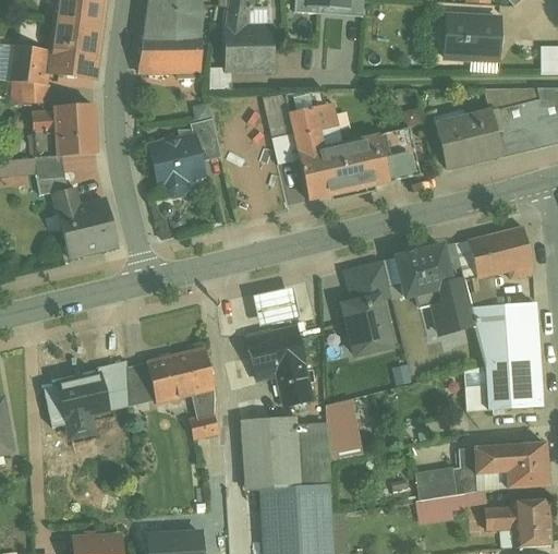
[(57,0),(55,19),(101,25),(105,0),(57,0)]
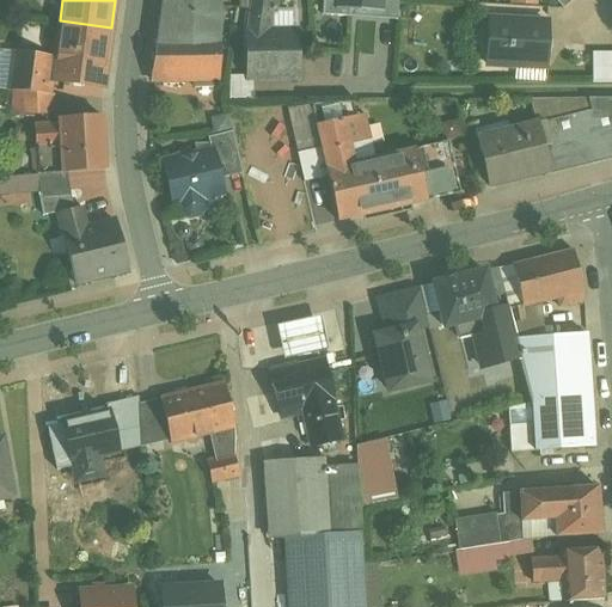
[(163,0),(152,77),(219,75),(221,0),(163,0)]
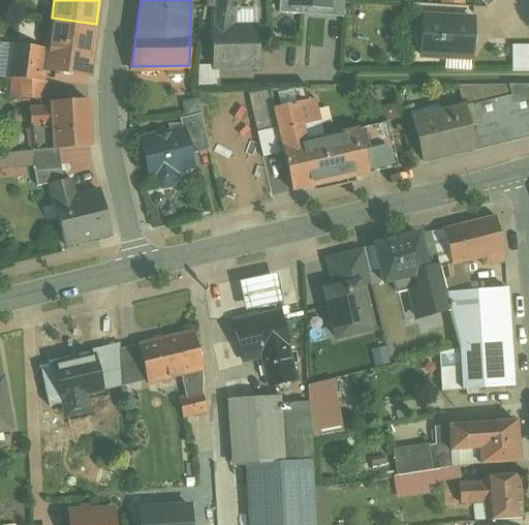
[(257,23),(232,24),(236,6),(240,6),(241,0),(217,0),(214,24),(215,65),(258,64),(257,23)]
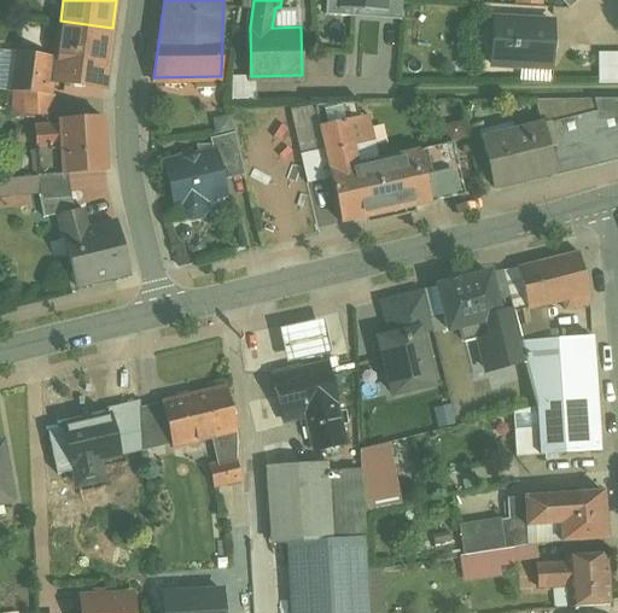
[(322,0),(321,11),(398,15),(398,0),(322,0)]
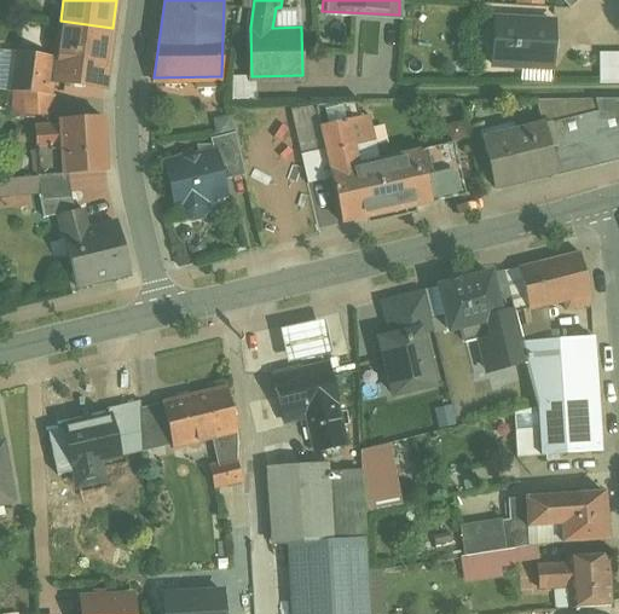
[(554,18),(496,16),(493,62),(551,64),(554,18)]
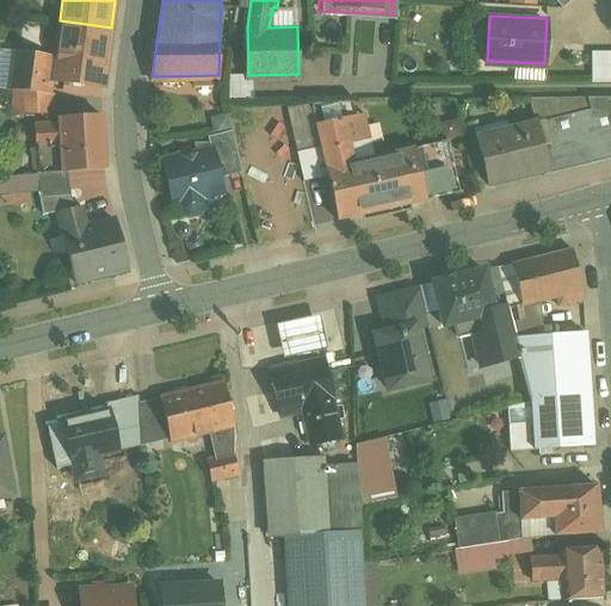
[(111,28),(60,20),(55,54),(4,47),(4,49),(0,49),(0,86),(24,88),(51,91),(53,78),(104,85),(111,28)]
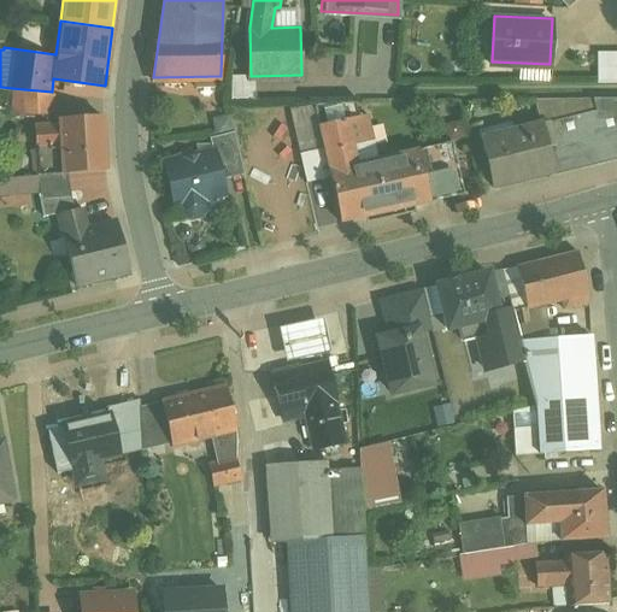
[(616,48),(599,49),(599,78),(616,78),(616,48)]
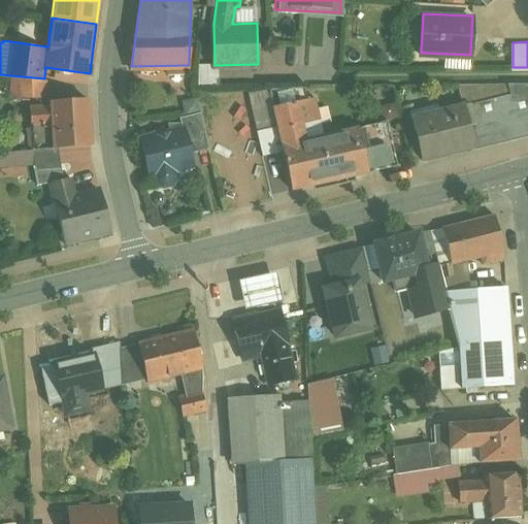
[(44,78),(21,76),(22,97),(43,95),(43,89),(47,89),(47,78),(44,78)]
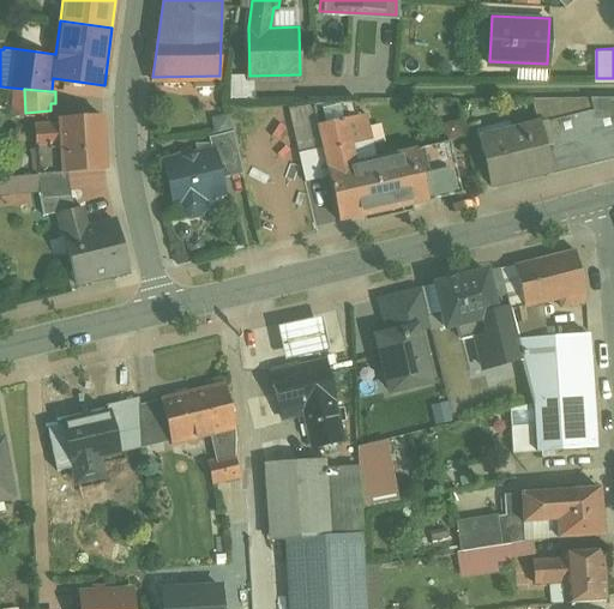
[(613,95),(591,96),(594,107),(613,108),(613,95)]
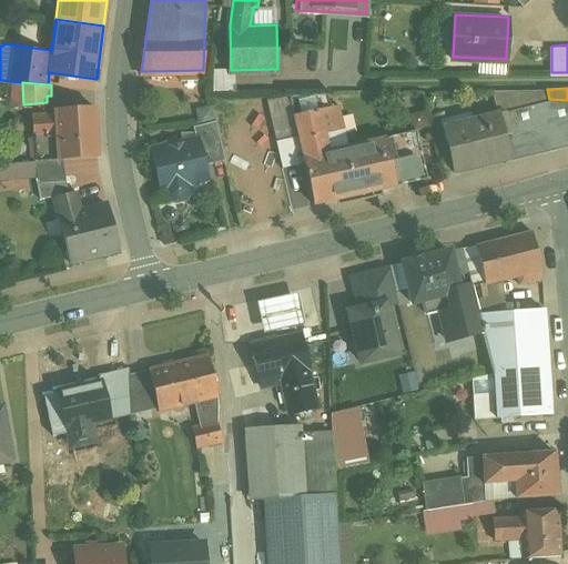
[(328,93),(290,96),(300,134),(304,154),(350,143),(340,102),(332,104),(328,93)]
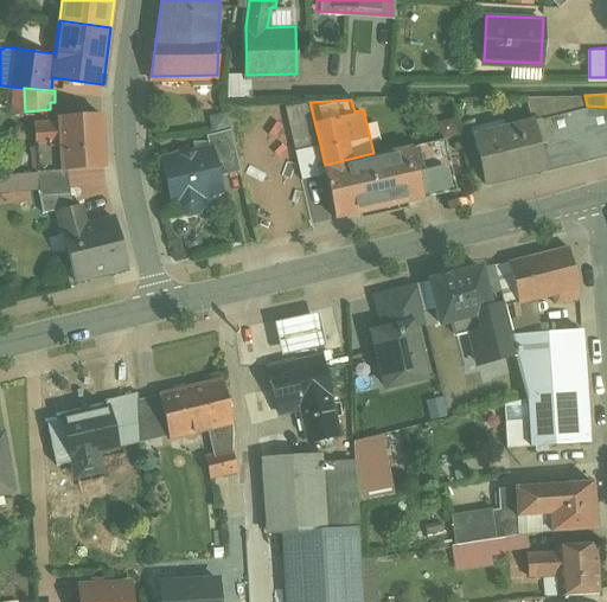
[(606,107),(587,106),(541,117),(547,140),(540,141),(545,165),(606,149),(606,107)]
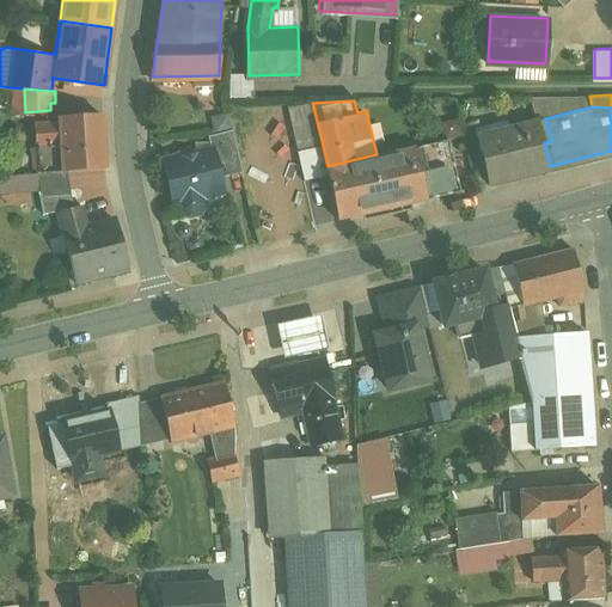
[(103,112),(60,115),(62,170),(68,170),(73,169),(106,167),(103,112)]
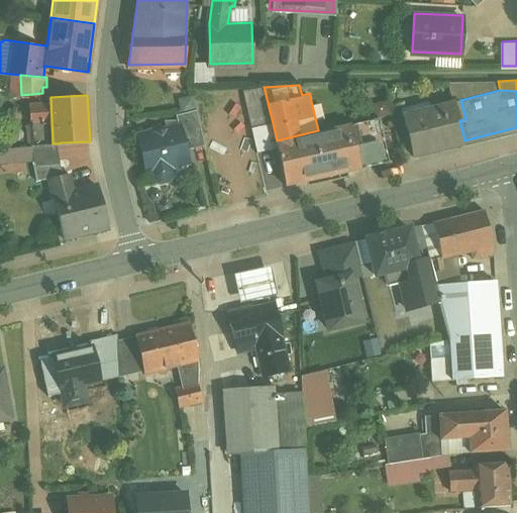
[(197,95),(184,97),(186,109),(200,107),(197,95)]
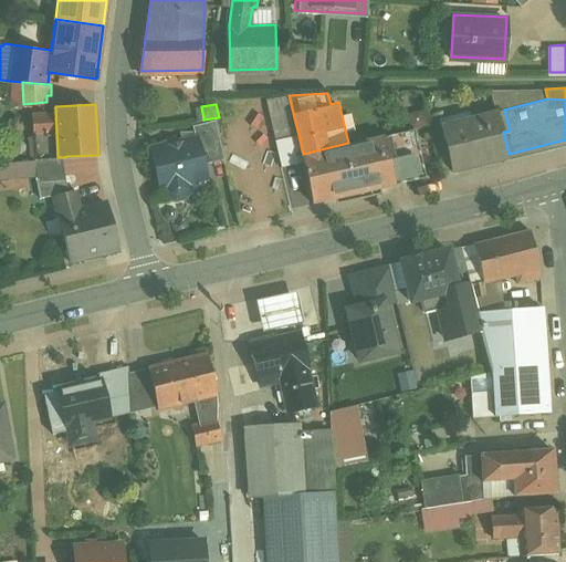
[(504,110),(442,125),(453,168),(509,154),(503,132),(510,131),(504,110)]
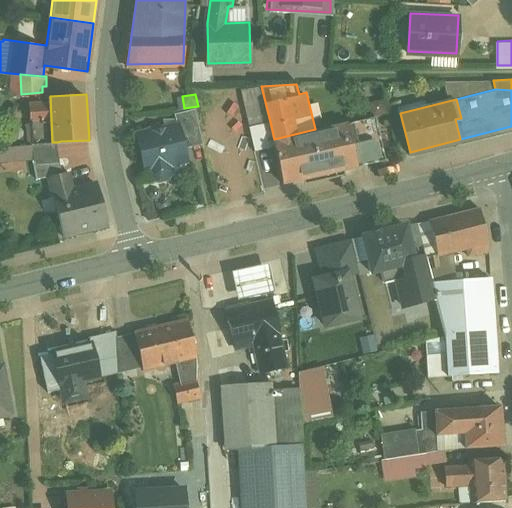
[(195,107),(175,112),(177,123),(179,123),(184,146),(203,142),(195,107)]
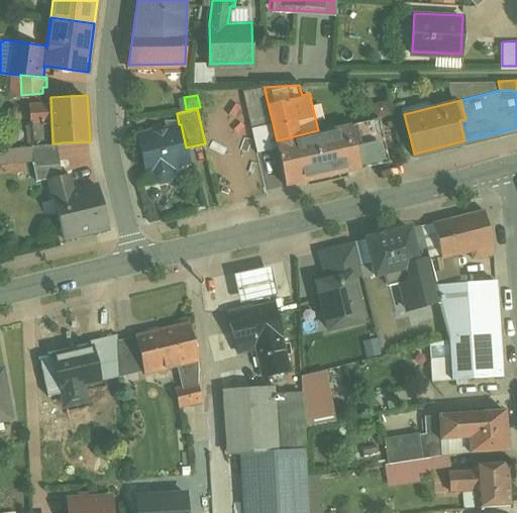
[(277,140),(276,140),(278,145),(286,184),(390,160),(380,117),(318,130),(277,140)]
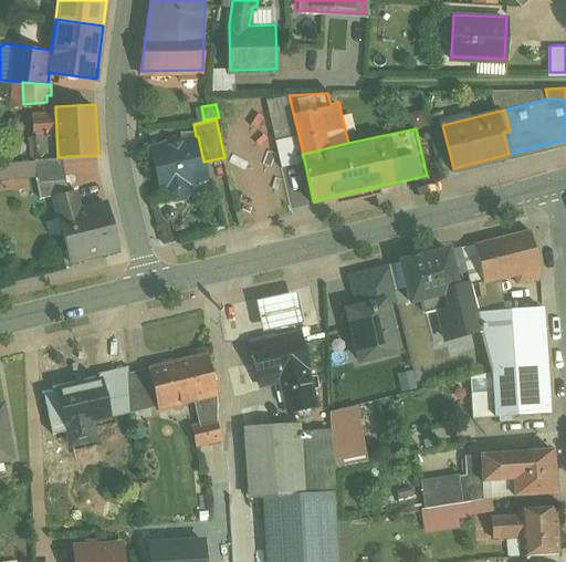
[(299,134),(275,138),(282,165),(304,159),(302,154),(303,154),(299,134)]
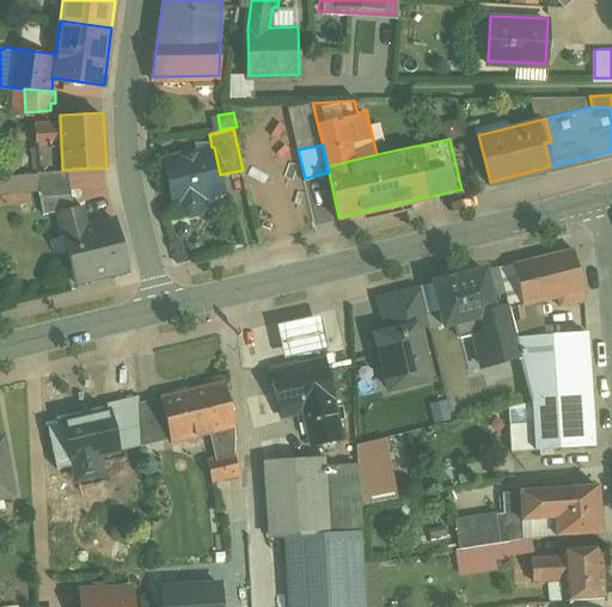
[(212,147),(190,152),(189,149),(175,157),(165,159),(175,201),(182,198),(183,207),(190,212),(200,210),(203,202),(202,194),(224,189),(220,175),(214,147),(212,147)]
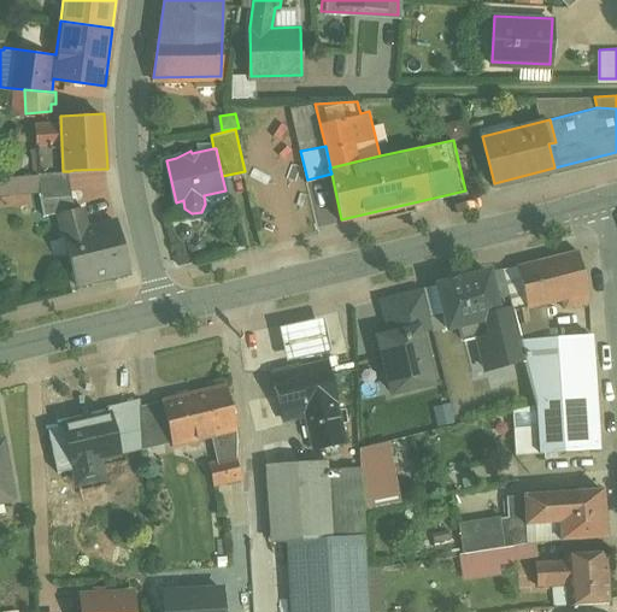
[(611,164),(559,171),(562,188),(613,181),(611,164)]
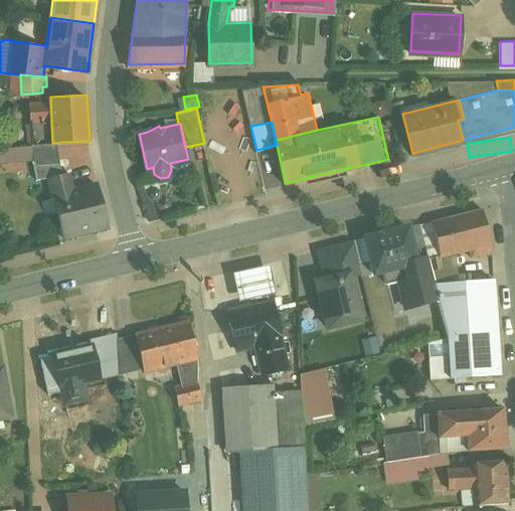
[(39,144),(33,144),(34,157),(35,164),(60,162),(57,143),(52,143),(39,144)]
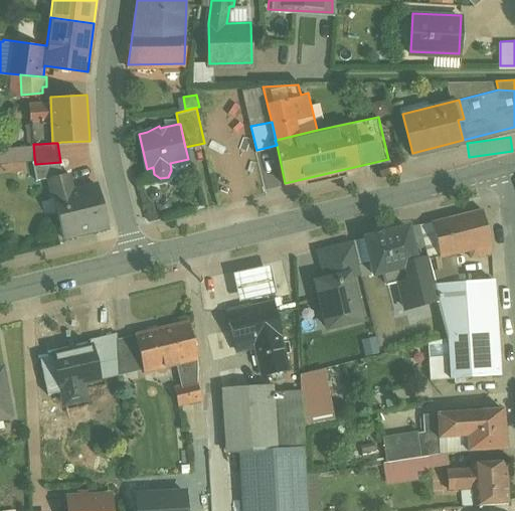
[(33,144),(0,146),(0,159),(34,157),(33,144)]
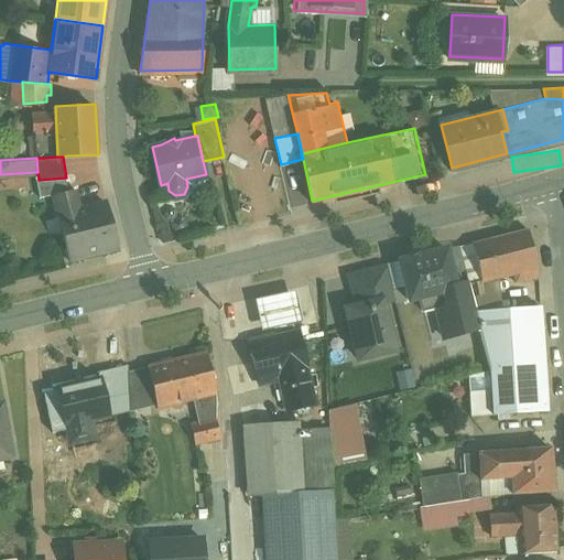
[(107,201),(82,206),(76,187),(54,193),(71,258),(118,246),(107,201)]
